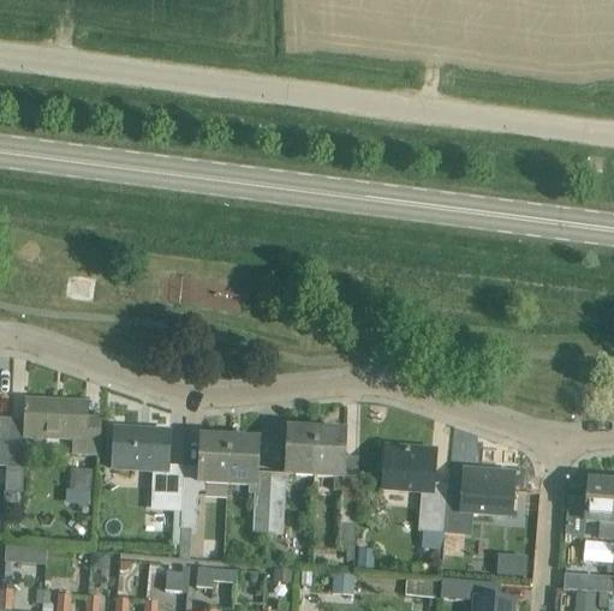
[(97,450),(97,441),(99,417),(84,417),(85,401),(25,399),(24,432),(73,435),(73,449),(97,450)]
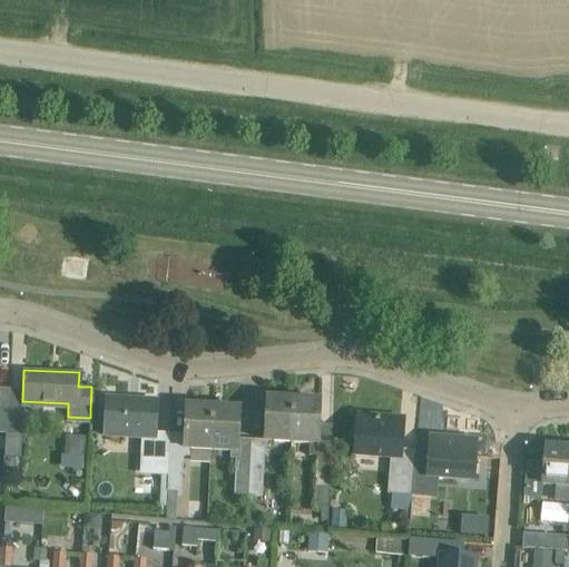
[(139,456),(168,458),(169,453),(169,431),(155,430),(156,400),(106,397),(104,432),(140,434),(139,456)]
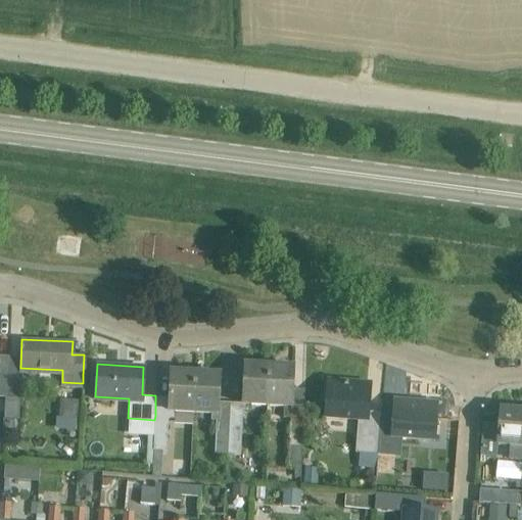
[(227,452),(240,453),(242,409),(247,409),(247,403),(266,404),(268,365),(244,364),(242,400),(230,400),(227,452)]
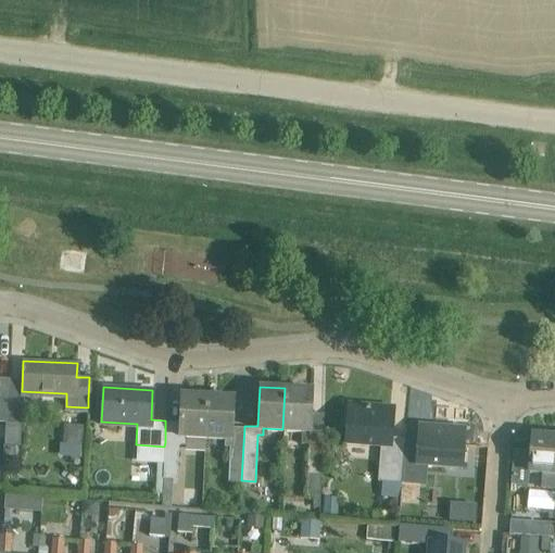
[(285,388),(282,429),(301,430),(300,441),(307,442),(306,472),(312,472),(312,491),(320,491),(320,473),(323,430),(310,430),(312,389),(285,388)]
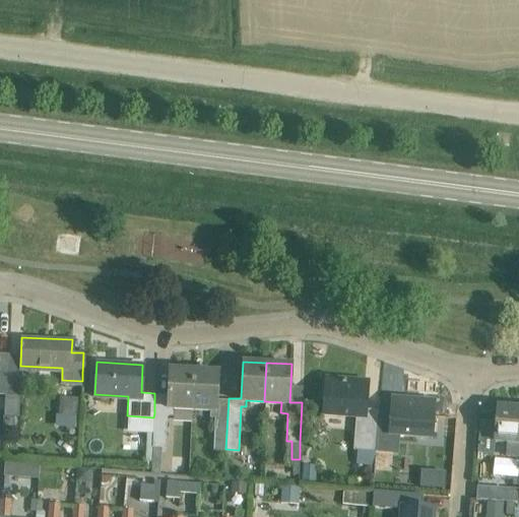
[(169,369),(167,413),(173,413),(173,406),(191,407),(193,370),(169,369)]
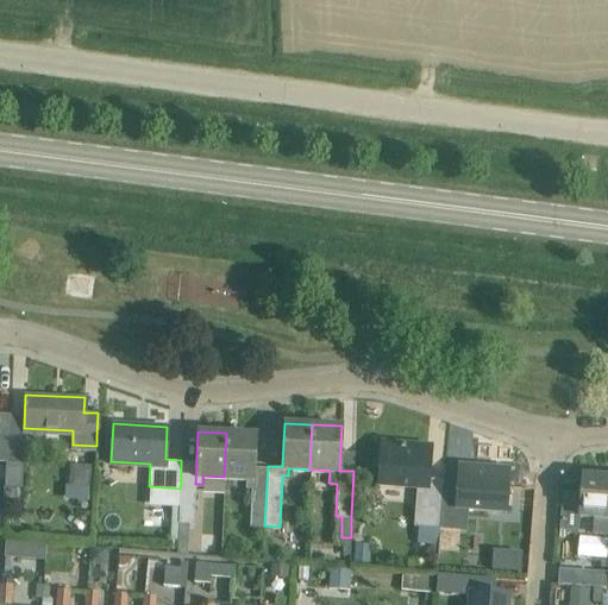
[(264,525),(268,466),(254,465),(255,434),(226,433),(224,477),(245,478),(245,486),(251,486),(249,524),(264,525)]
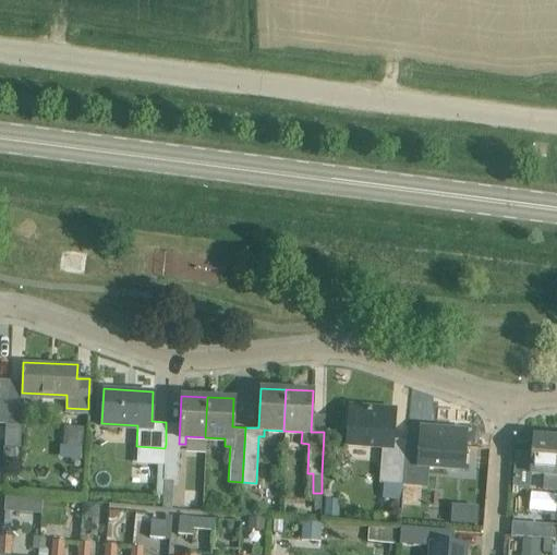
[(347,427),(346,443),(380,445),(379,463),(378,481),(382,482),(402,483),(404,447),(391,446),(392,437),(395,409),(349,406),(347,427)]
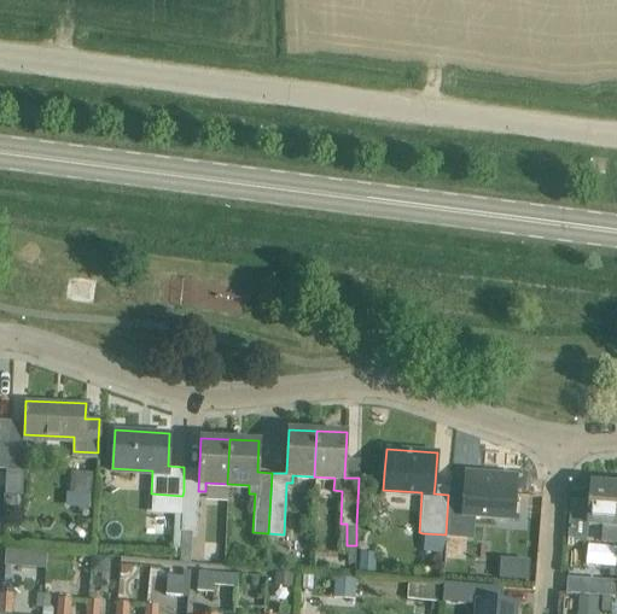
[(448,495),(446,534),(467,536),(470,514),(489,515),(513,516),(516,475),(465,472),(464,496),(448,495)]
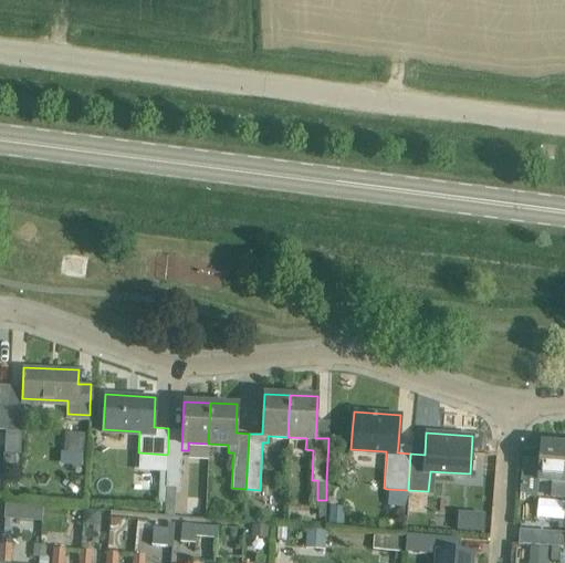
[(85,450),(85,435),(70,434),(69,451),(85,450)]
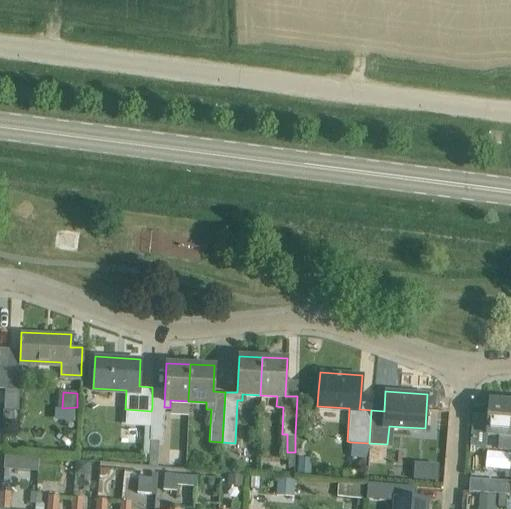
[(472,412),(469,444),(474,445),(485,446),(485,439),(486,433),(499,434),(498,447),(510,447),(510,401),(505,401),(503,396),(491,395),(490,399),(489,399),(487,413),(472,412)]
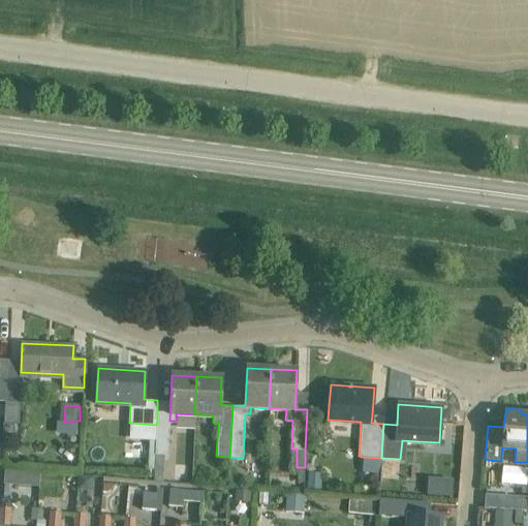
[(156,425),(155,453),(153,478),(162,478),(162,477),(164,453),(168,454),(169,421),(157,421),(156,425)]
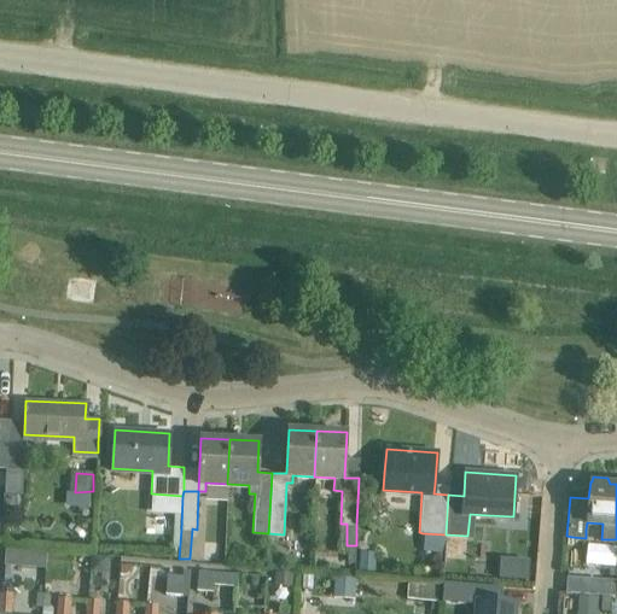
[(446,536),(444,557),(463,560),(463,550),(477,551),(478,537),(446,536)]
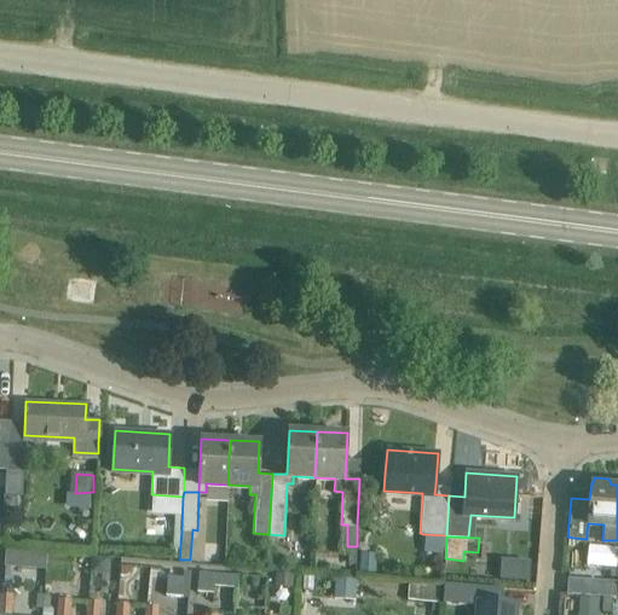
[(22,549),(6,547),(5,564),(13,566),(21,560),(22,549)]
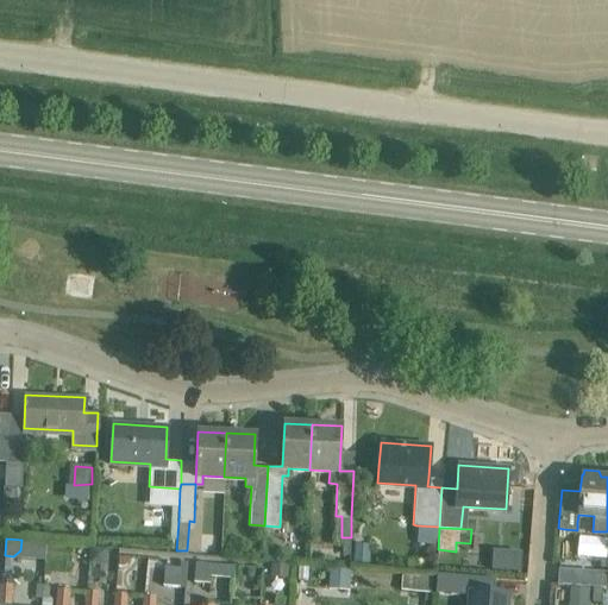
[(369,565),(371,543),(355,541),(352,565),(369,565)]
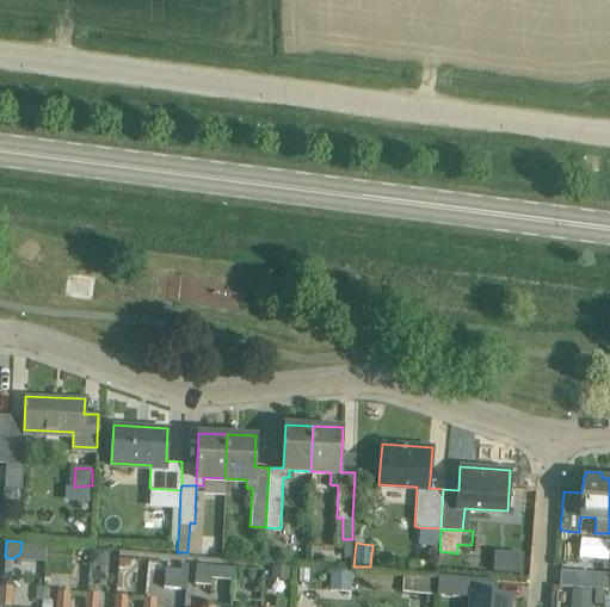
[(560,545),(559,557),(573,559),(574,546),(560,545)]
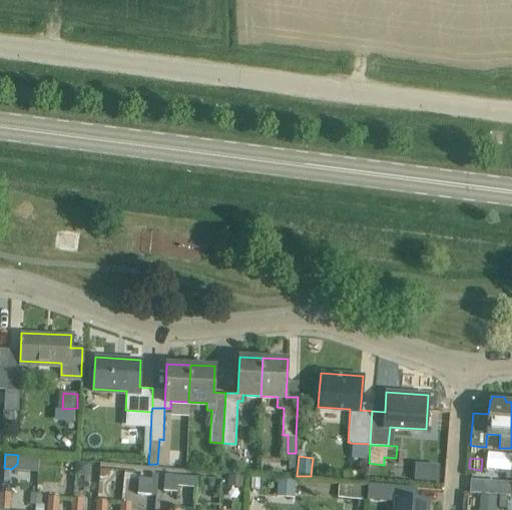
[(76,460),(74,473),(89,475),(90,461),(76,460)]
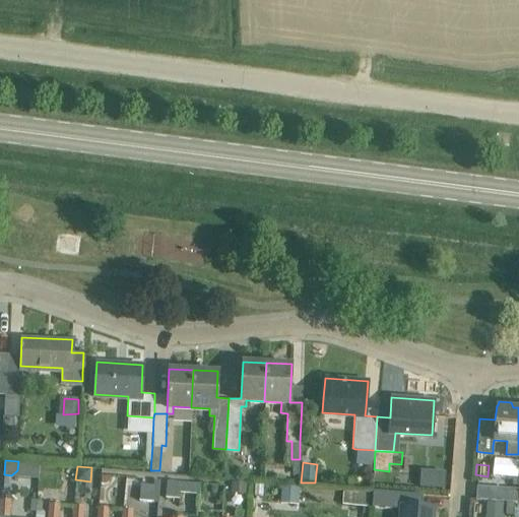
[(158,499),(160,477),(153,477),(152,483),(140,482),(139,498),(158,499)]
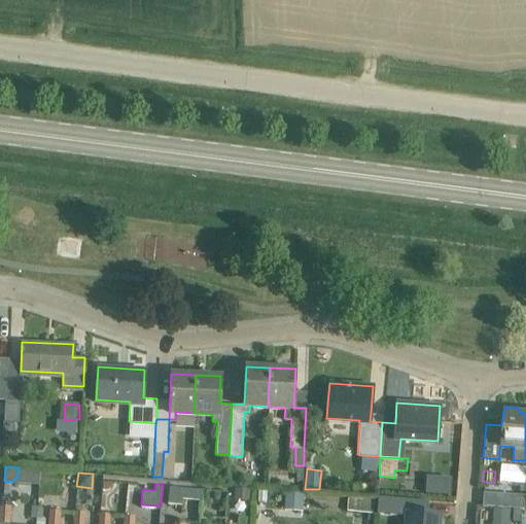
[(234,485),(233,497),(248,498),(249,486),(238,485),(234,485)]
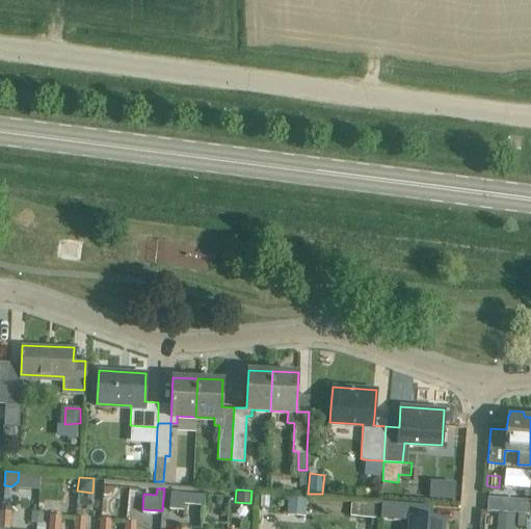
[(168,509),(183,510),(184,503),(204,504),(204,493),(170,491),(168,509)]
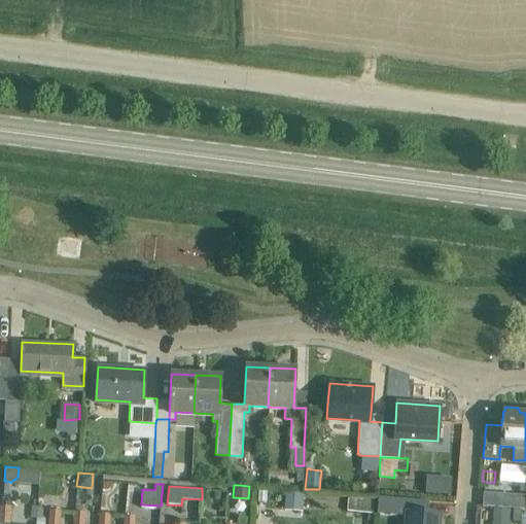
[(284,490),(283,509),(302,510),(303,491),(284,490)]
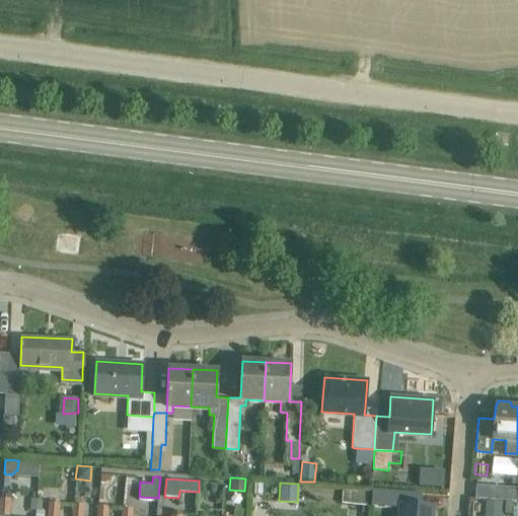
[(489,485),(488,498),(516,500),(517,487),(503,486),(489,485)]
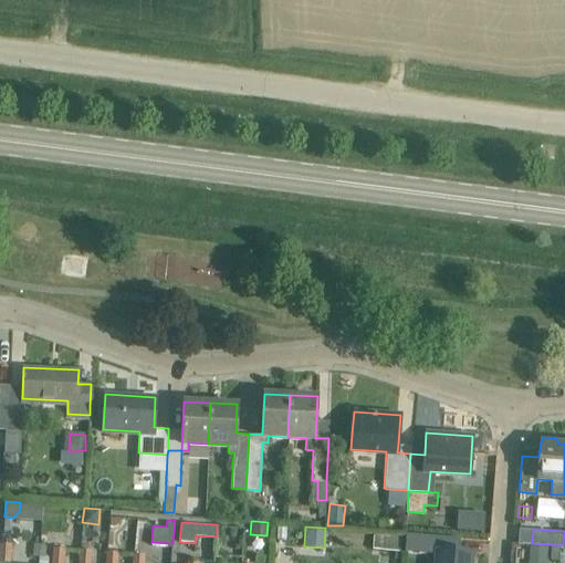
[(373,533),(372,548),(389,549),(401,550),(403,533),(391,532),(391,535),(373,533)]
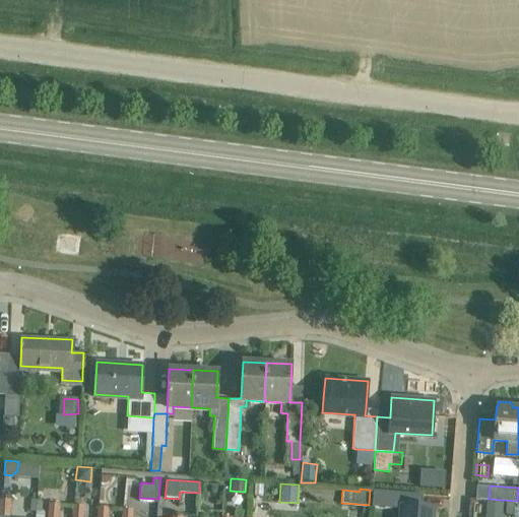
[(372,490),(371,501),(396,504),(395,516),(430,516),(431,507),(419,506),(419,494),(372,490)]
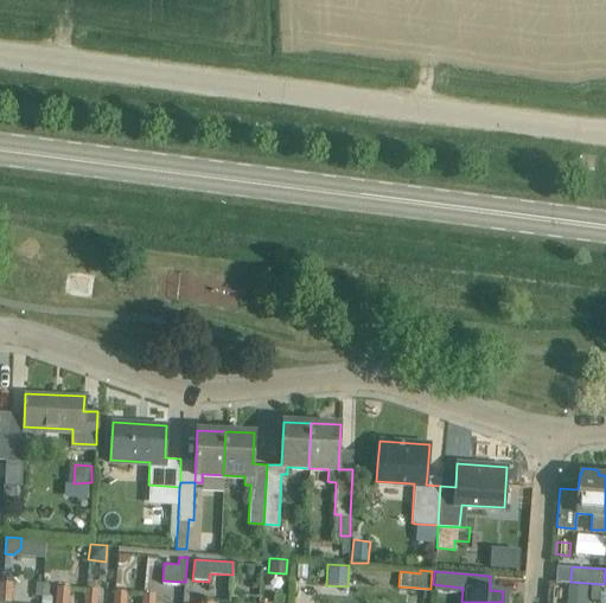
[(0,602),(18,602),(11,602),(10,602),(12,579),(0,578),(0,602)]
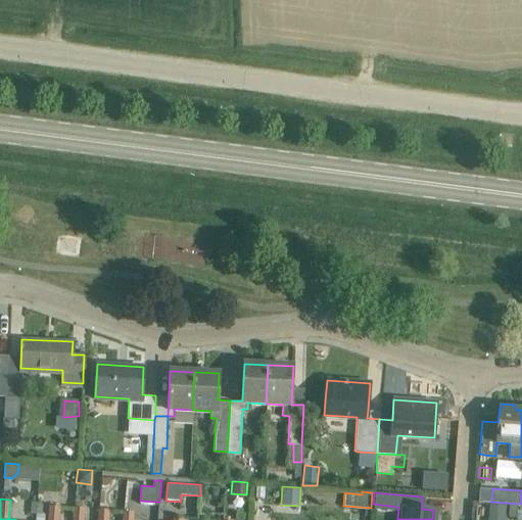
[(504,519),(505,504),(488,503),(486,519),(504,519)]
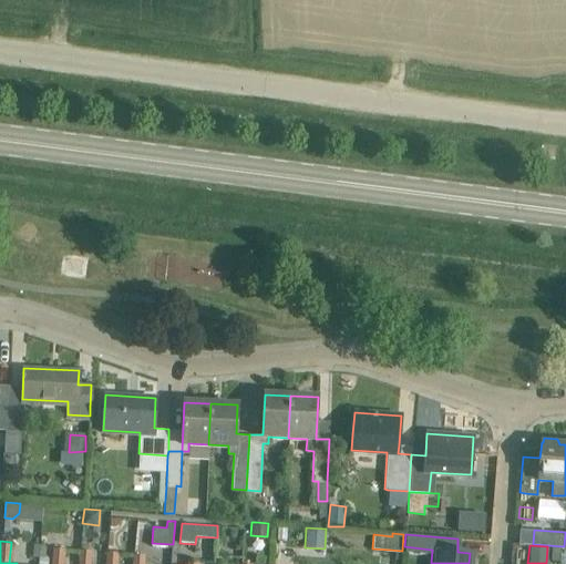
[(51,563),(64,563),(65,547),(53,546),(51,563)]
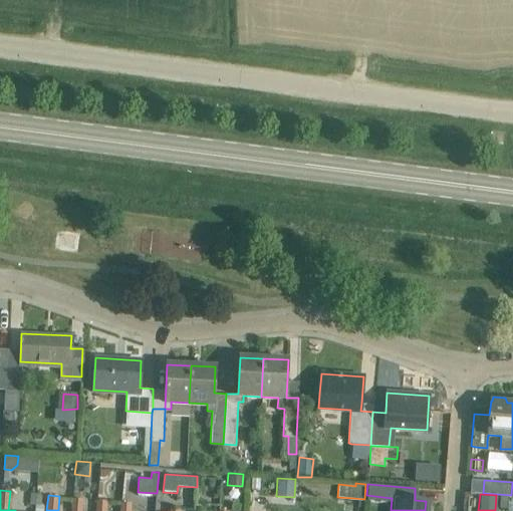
[(500,495),(499,507),(507,508),(508,495),(500,495)]
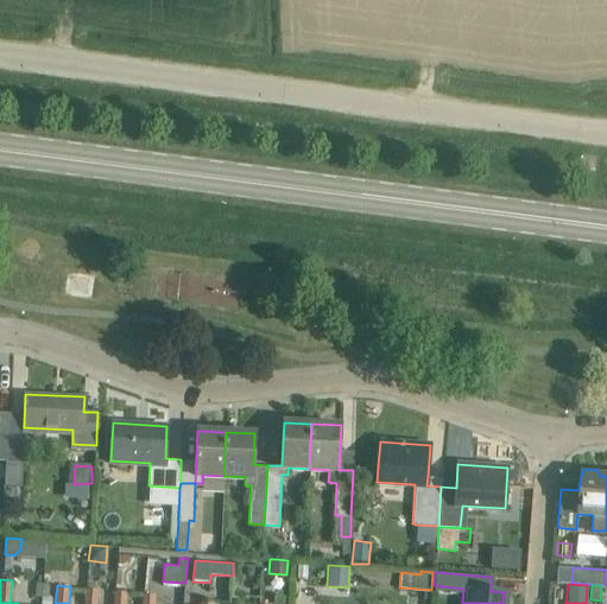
[(97,603),(99,589),(87,587),(84,603),(97,603)]
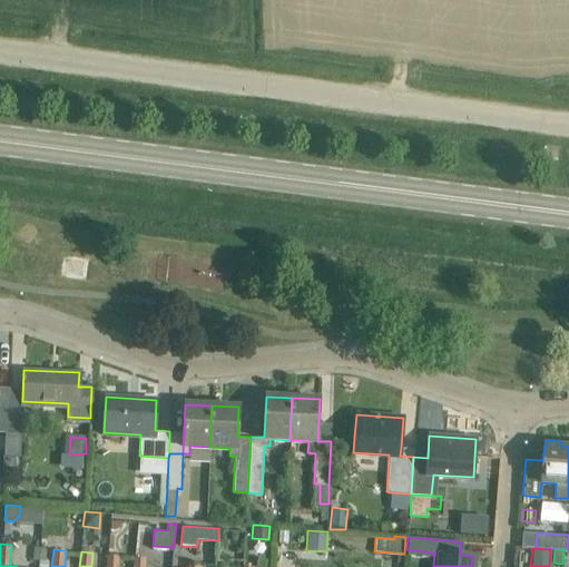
[(134,566),(135,555),(133,566),(118,566),(119,554),(109,554),(107,566),(134,566)]
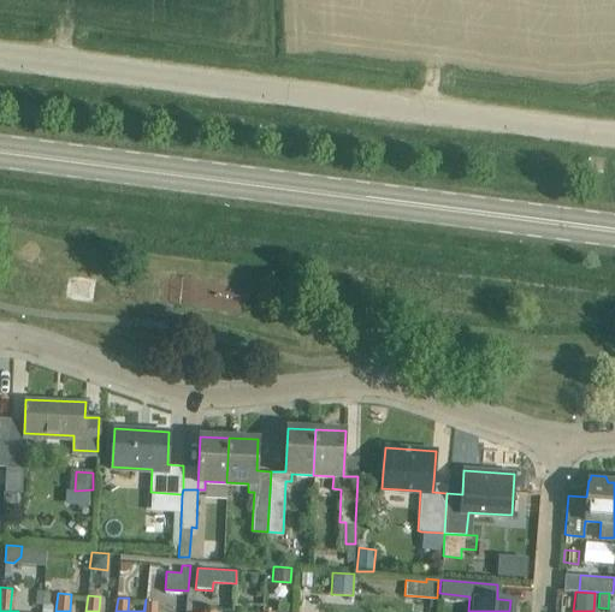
[(145,611),(155,611),(158,600),(146,599),(145,611)]
